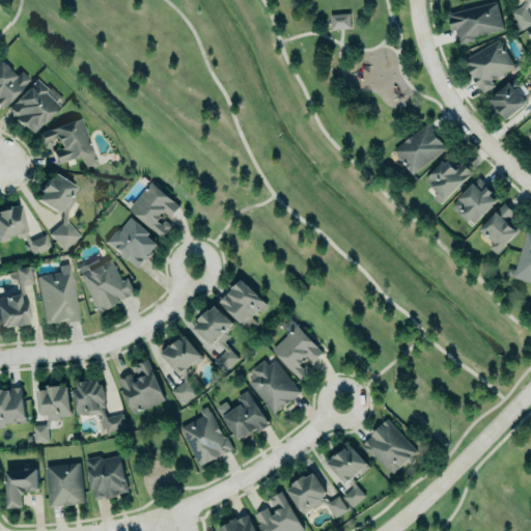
[(530,0),(526,7),(530,16),(530,23),(521,29),(518,30),(513,23),(516,21),(511,11),(522,5),(524,0),(530,0)]
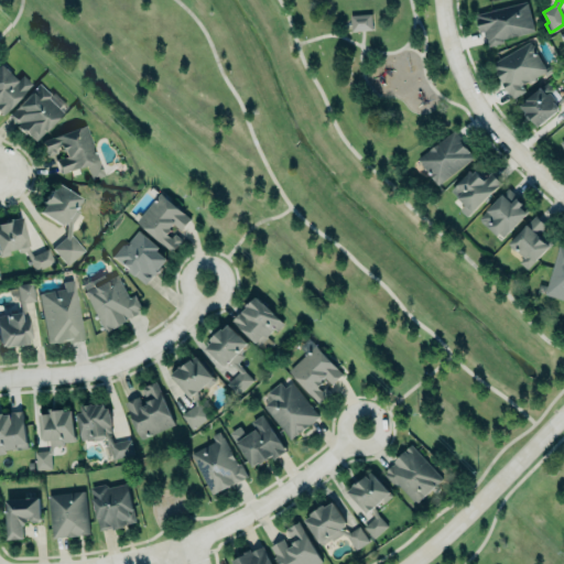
[(476,13),(484,44),(534,32),(527,1),(476,13)]
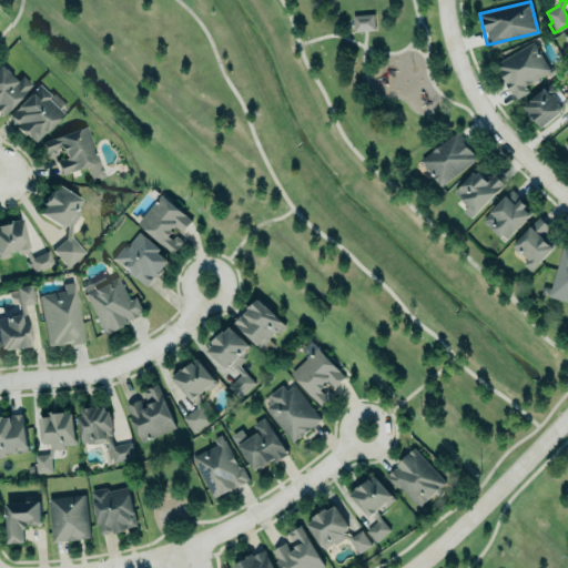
[(353,31),(375,30),(374,13),(353,14),(353,31)]
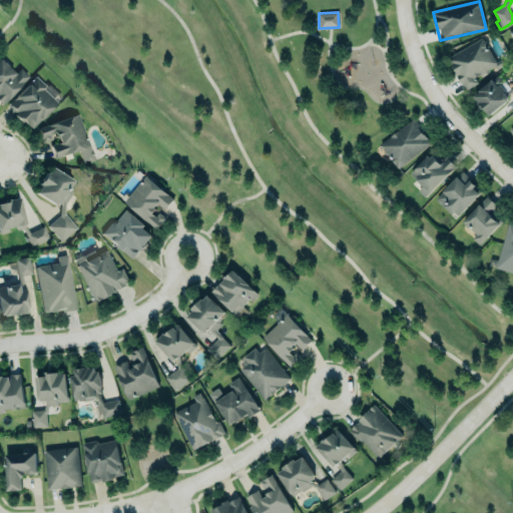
[(481,37),(483,40),(485,41),(488,45),(488,47),(496,61),(501,58),(504,62),(496,67),(494,64),(475,77),(478,82),(466,89),(463,84),(462,84),(446,57),(481,37)]
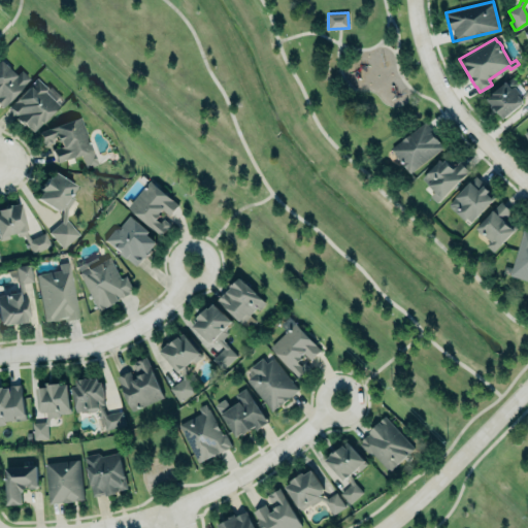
[(14,74),(0,60),(0,107),(29,77),(20,69),(14,74)]
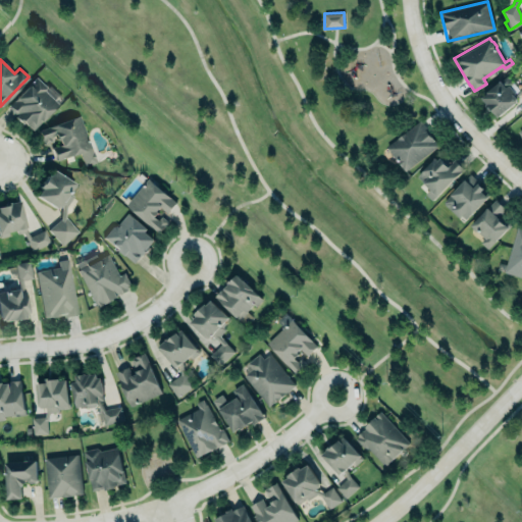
[(481,97),(487,94),(486,92),(501,81),(507,75),(513,83),(510,86),(515,93),(521,86),(521,91),(516,97),(516,98),(516,102),(514,103),(513,104),(498,116),(491,109),(490,110),(485,105),(486,104),(481,97)]
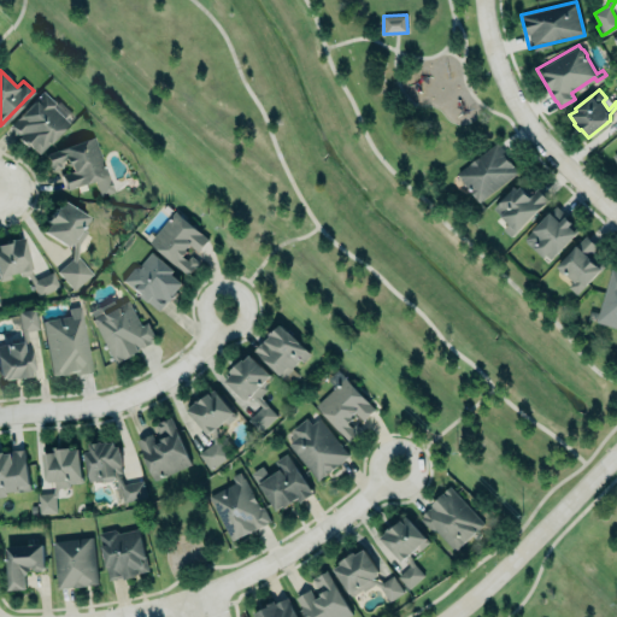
[(9,124),(42,90),(54,101),(54,106),(53,107),(68,122),(39,152),(33,146),(31,147),(28,144),(25,146),(17,136),(19,134),(9,124)]
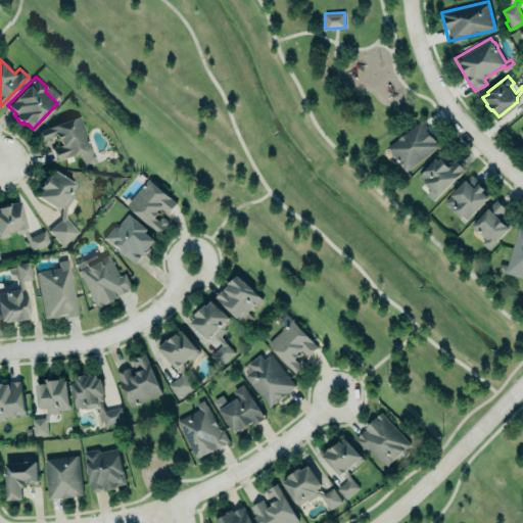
[(95,162),(80,115),(38,130),(43,146),(49,144),(55,160),(80,152),(84,167),(95,162)]
